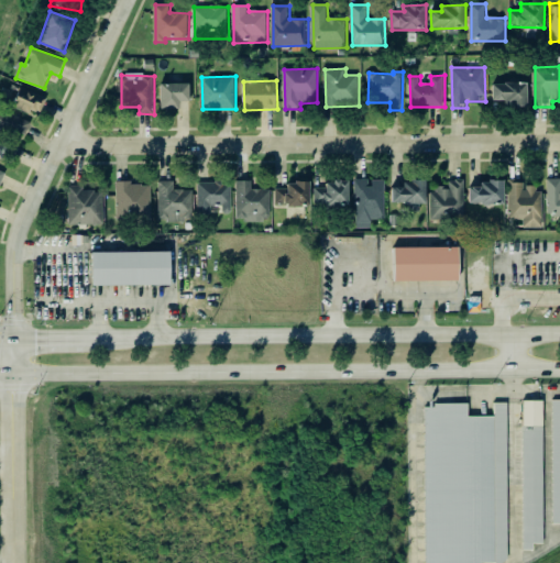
[(190,83),(161,84),(162,109),(182,108),(180,102),(190,101),(190,83)]
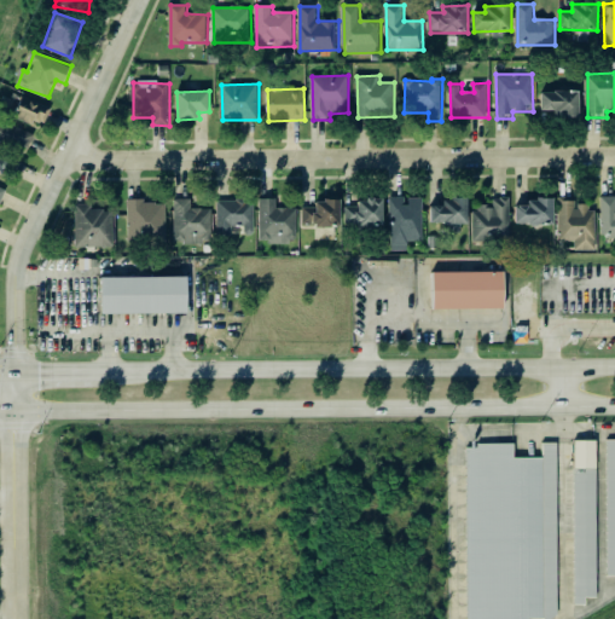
[(580,92),(543,91),(543,117),(580,117),(580,92)]
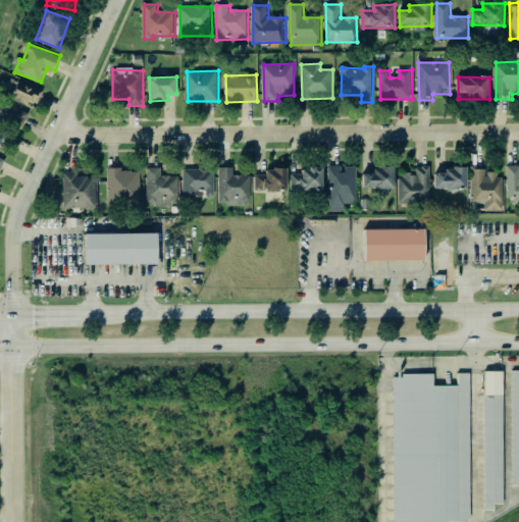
[(45,91),(19,81),(12,98),(38,108),(45,91)]
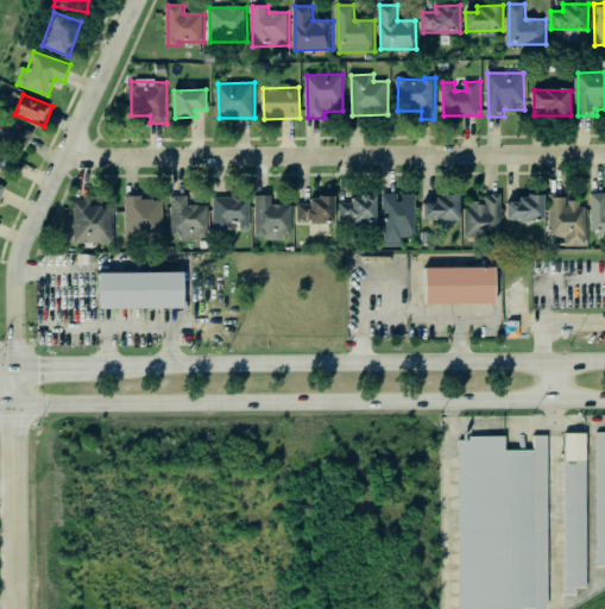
[(0,117),(0,137),(26,151),(35,133),(0,117)]
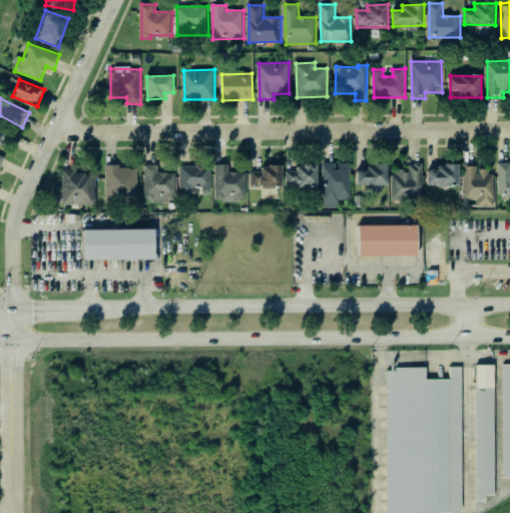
[(4,139),(16,145),(21,135),(9,129),(4,139)]
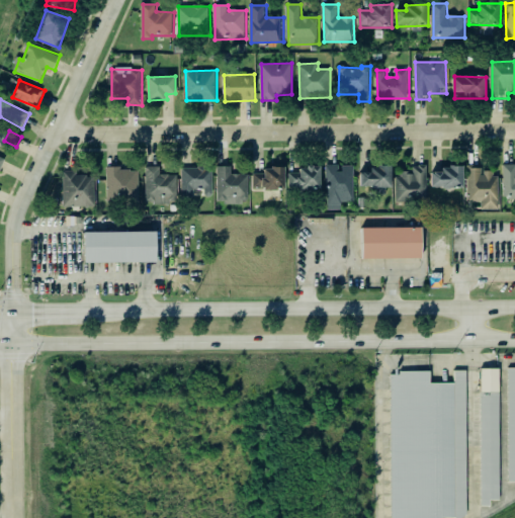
[(504,198),(514,198),(514,164),(505,164),(504,198)]
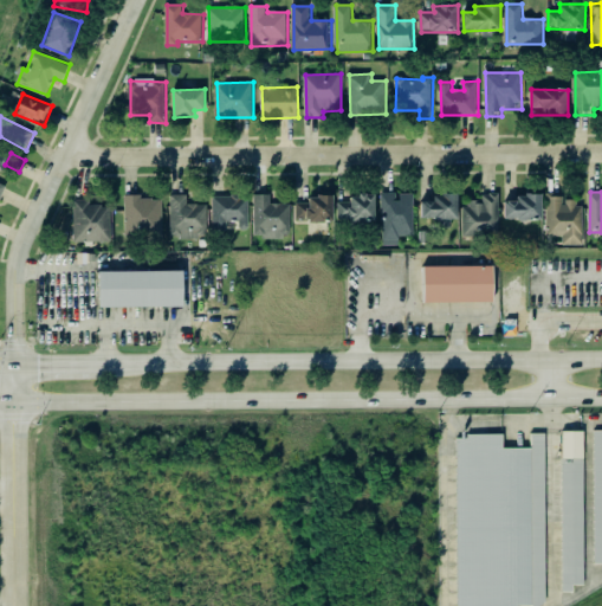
[(415,194),(400,194),(400,193),(382,193),(383,246),(401,245),(401,237),(416,236),(415,194)]
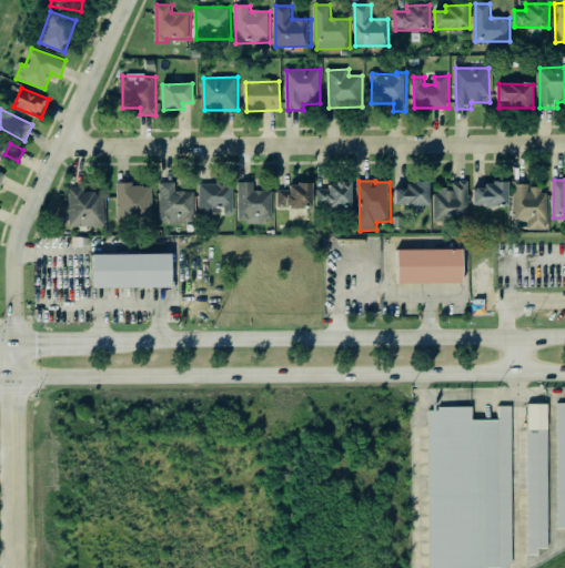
[(530,230),(548,230),(547,188),(531,188),(531,181),(514,181),(515,222),(530,222),(530,230)]
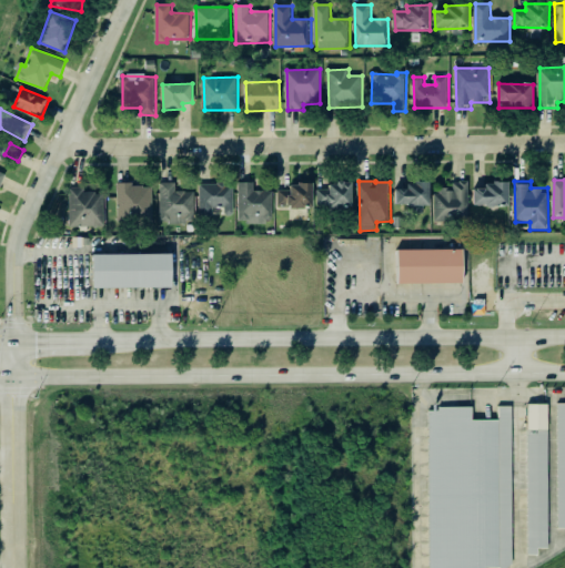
[(195,223),(197,192),(177,192),(177,182),(162,182),(161,222),(195,223)]
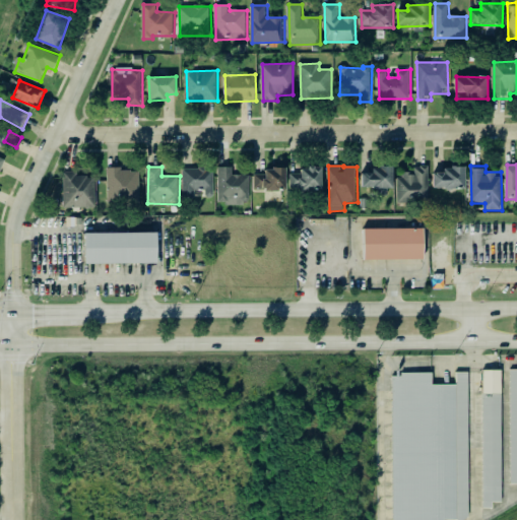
[(251,175),(234,175),(234,167),(219,167),(219,203),(251,204),(251,175)]
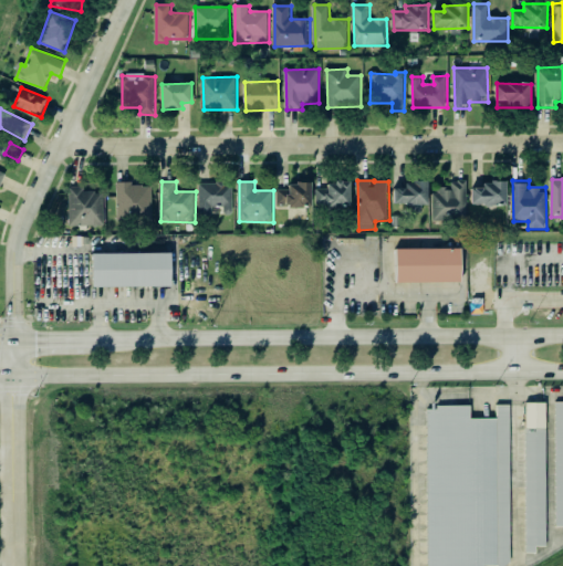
[(428,181),(407,181),(407,188),(395,188),(395,205),(415,205),(415,212),(428,212),(428,181)]
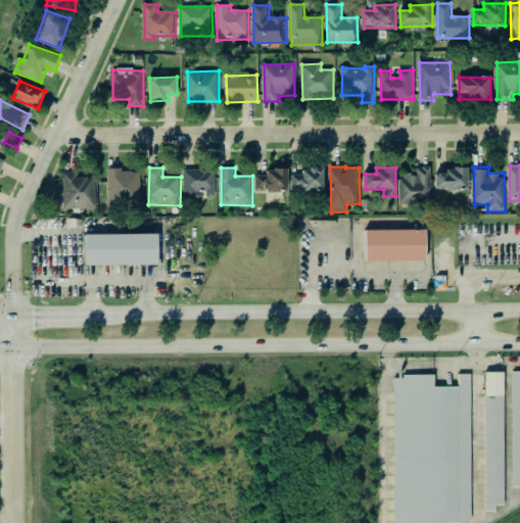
[(469,168),(448,168),(448,174),(437,174),(436,189),(469,190),(469,168)]
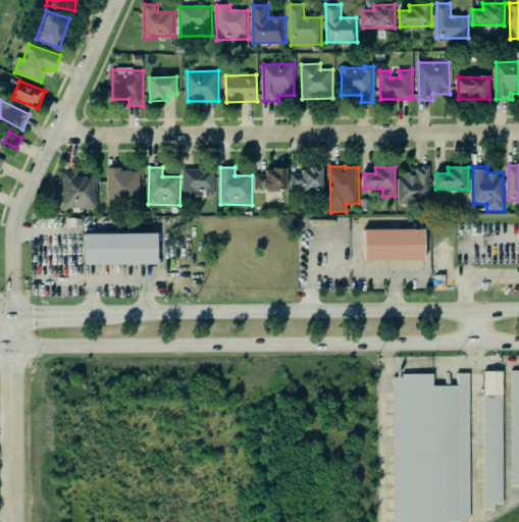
[(185,169),(185,199),(198,199),(198,194),(207,193),(207,198),(216,198),(216,168),(185,169)]
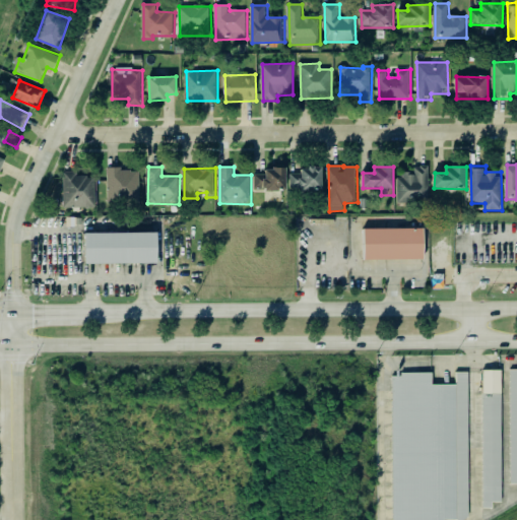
[(287,169),(266,168),(266,175),(256,174),(255,190),(286,190),(287,169)]
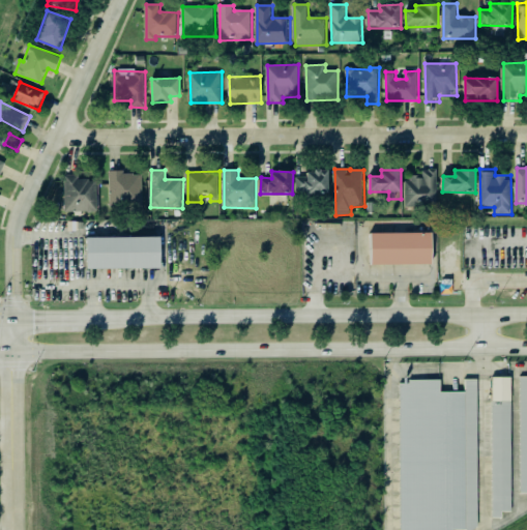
[(329,171),(308,171),(308,177),(297,177),(297,197),(329,197),(329,171)]
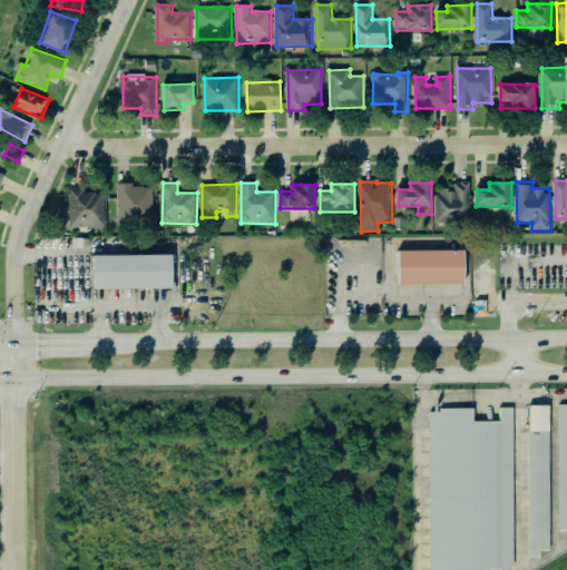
[(155,186),(119,185),(119,224),(154,224),(155,186)]
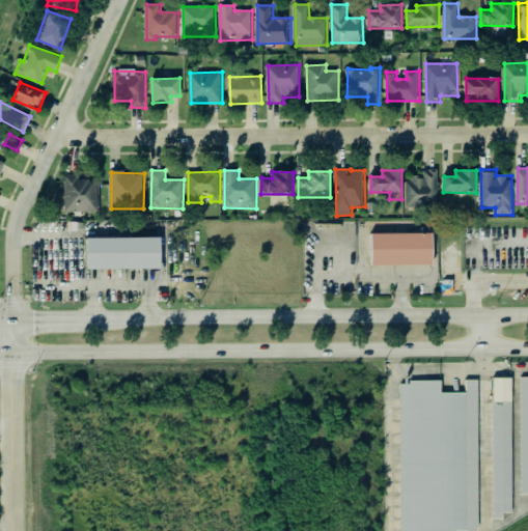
[(439,174),(407,175),(408,207),(440,206),(439,174)]
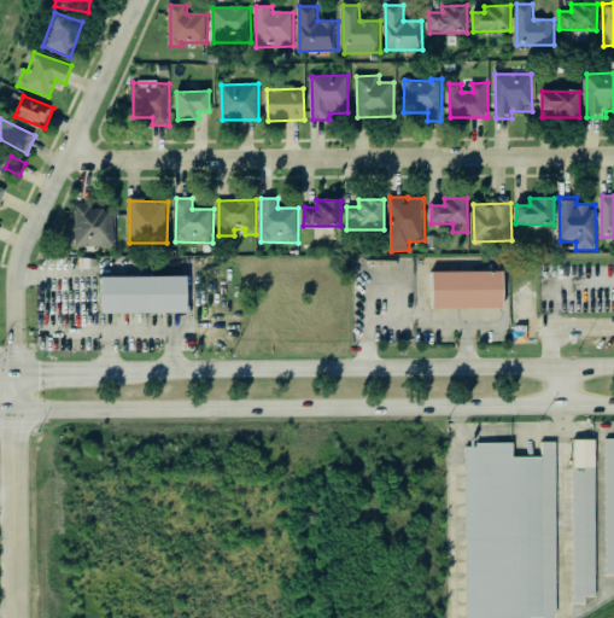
[(77,204),(76,246),(115,246),(116,211),(94,210),(94,204),(77,204)]
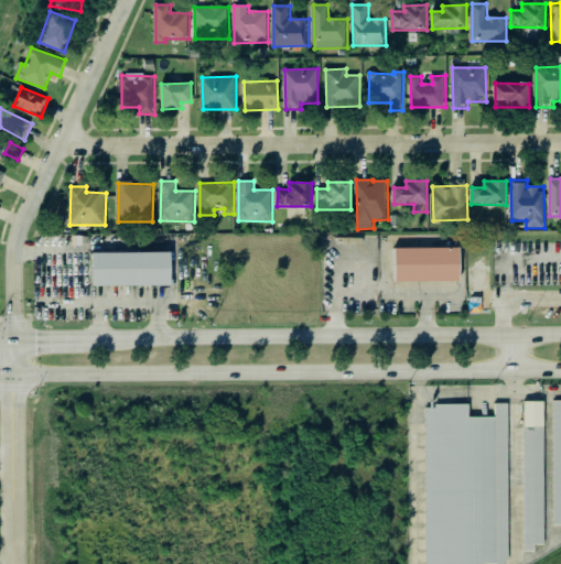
[(365,237),(365,250),(377,250),(377,237),(365,237)]
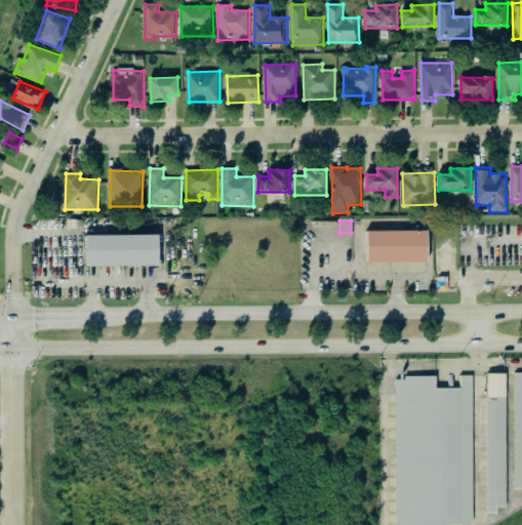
[(426,231),(365,231),(365,261),(426,261),(426,231)]
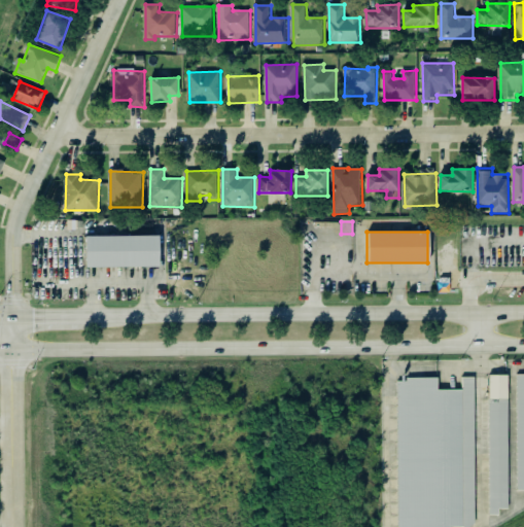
[(85,236),(85,268),(158,267),(158,236),(85,236)]
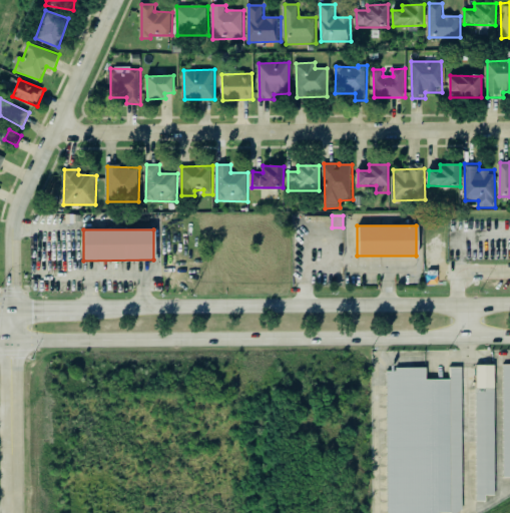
[(494,365),(476,365),(477,500),(486,500),(486,495),(495,495),(494,365)]
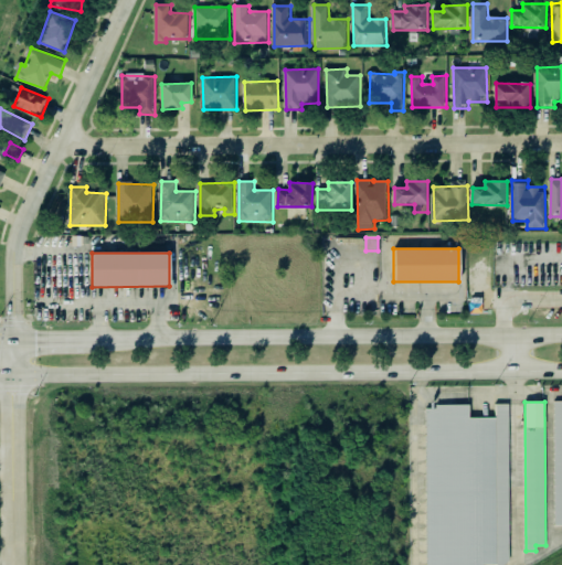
[(495,417),(468,418),(468,405),(435,405),(435,408),(425,408),(425,564),(483,564),(497,564),(502,564),(509,560),(508,404),(495,404),(495,417)]
